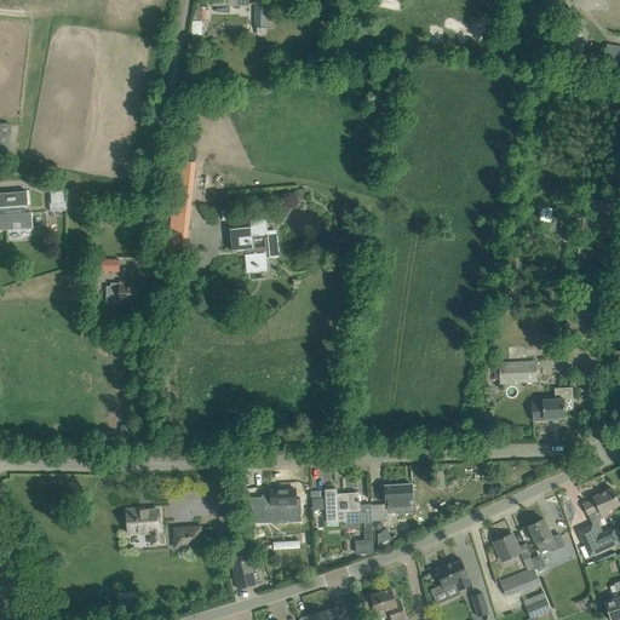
[(256,28),(267,28),(267,3),(256,3),(256,28)]
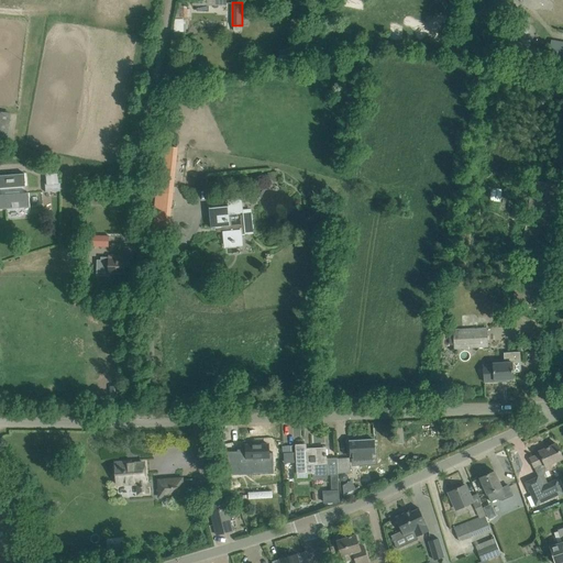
[(548,65),(562,67),(562,42),(551,41),(548,65)]
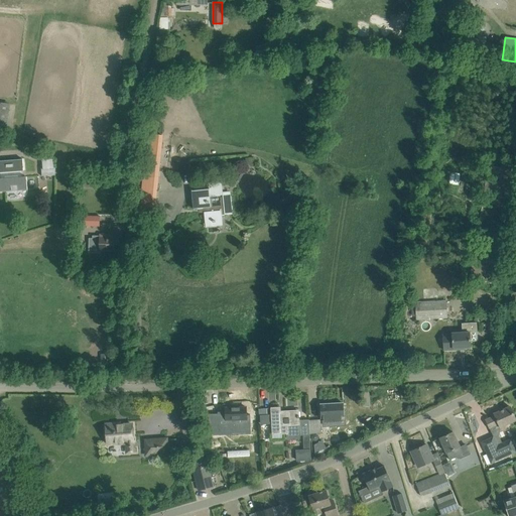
[(162,135),(161,135),(151,134),(147,176),(143,176),(142,188),(157,189),(162,135)]
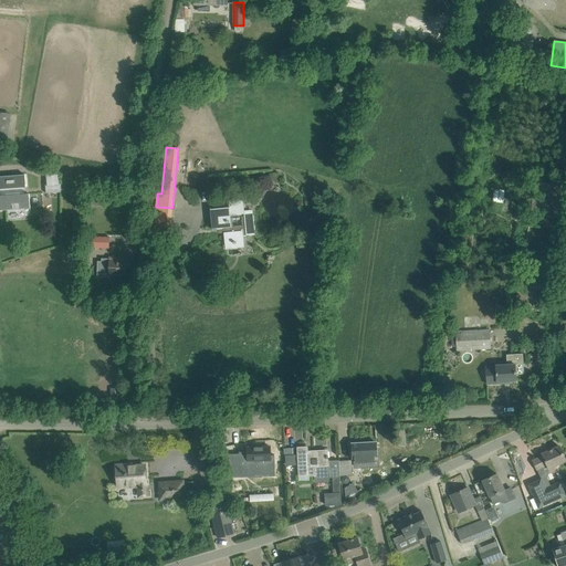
[(0,210),(31,209),(30,194),(23,195),(23,187),(27,187),(25,175),(0,176),(0,188),(2,189),(2,196),(0,196),(0,210)]
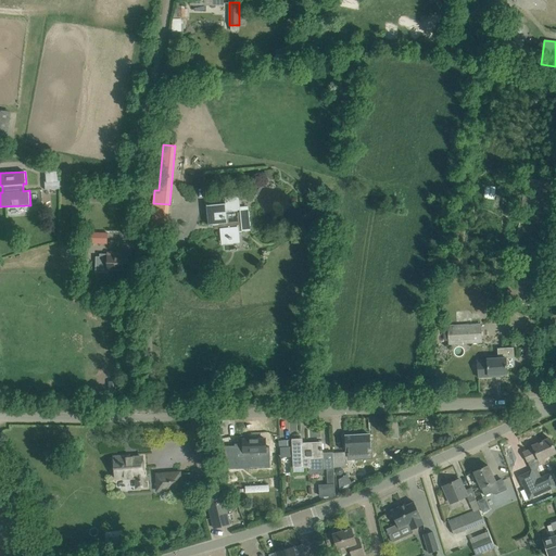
[(45,181),(46,190),(60,189),(60,180),(45,181)]
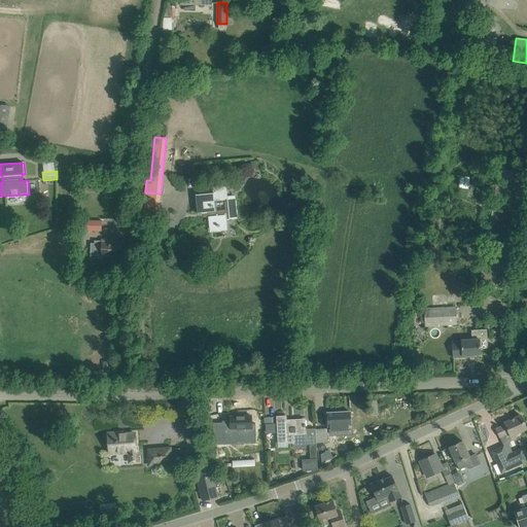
[(461,176),(459,187),(467,188),(469,177),(461,176)]
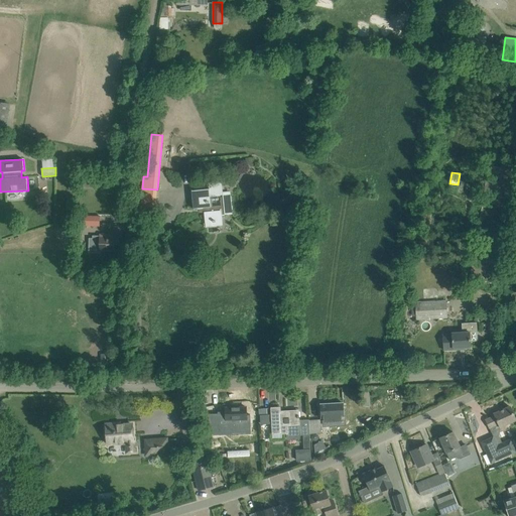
[(233,214),(231,196),(224,197),(222,181),(209,182),(210,188),(191,190),(194,209),(204,208),(206,227),(215,226),(214,221),(223,220),(223,215),(233,214)]
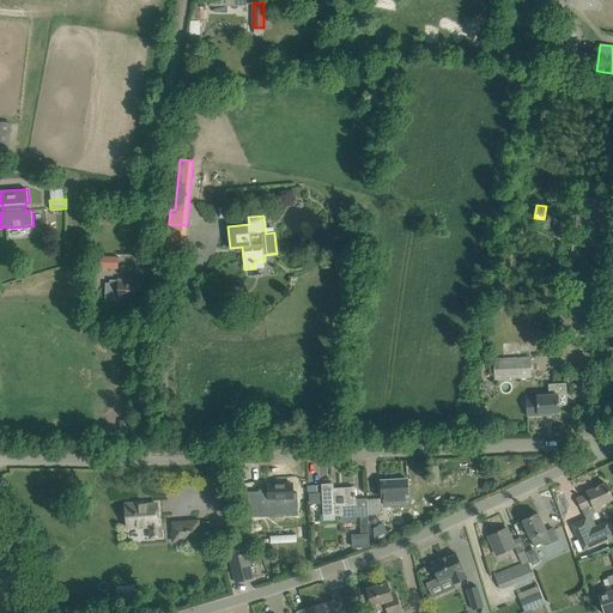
[(96,268),(111,269),(111,267),(119,267),(119,258),(96,256),(96,268)]
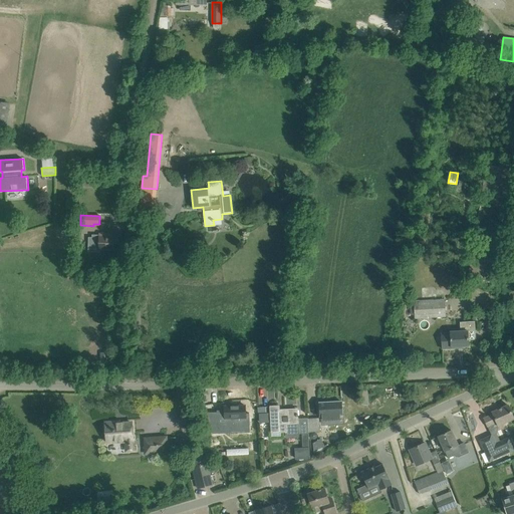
[(100,236),(92,235),(91,248),(99,248),(99,249),(118,249),(118,237),(109,237),(109,234),(100,233),(100,236)]
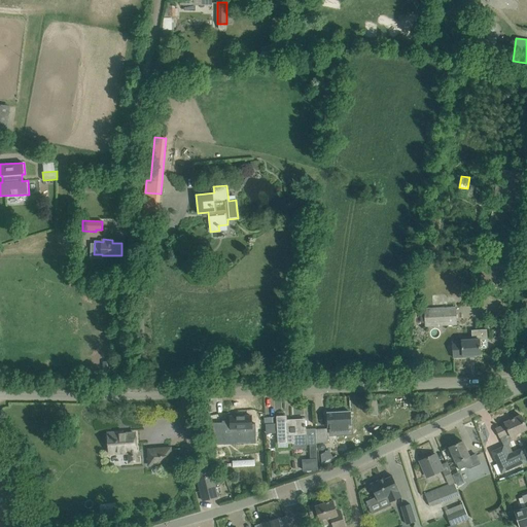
[(424,309),(425,326),(457,324),(456,307),(424,309)]
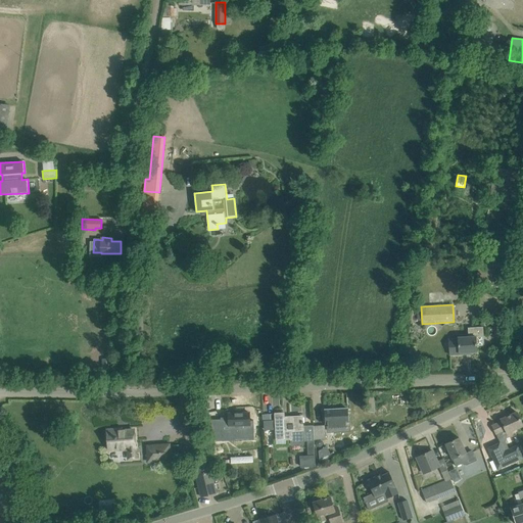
[(458,339),(449,339),(450,354),(460,354),(460,353),(477,352),(477,346),(484,345),(483,327),(468,328),(469,337),(458,337),(458,339)]
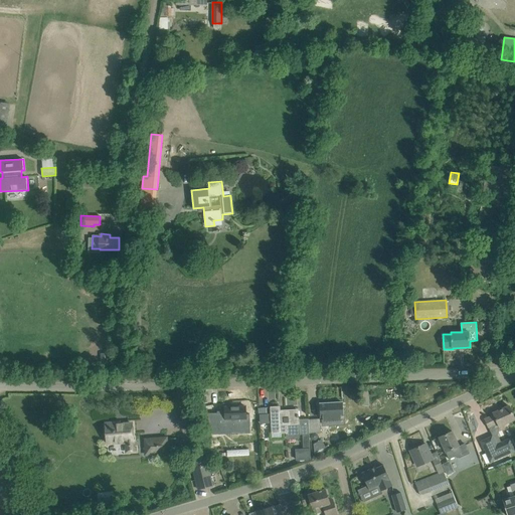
[(318,413),(328,412),(328,416),(343,415),(342,402),(317,404),(318,413)]
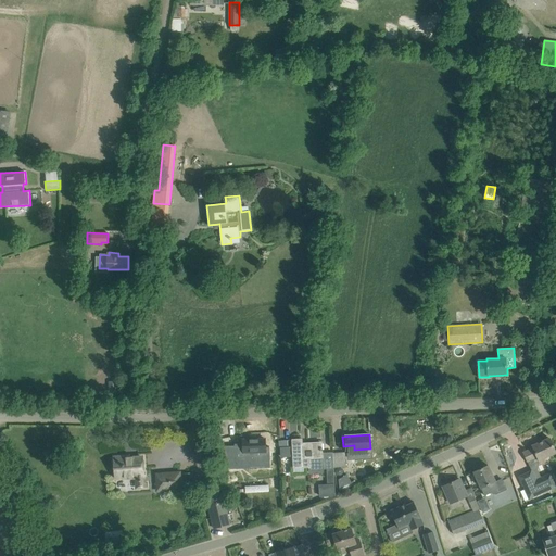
[(533,447),(523,452),(531,469),(541,465),(540,460),(555,452),(550,438),(532,445),(533,447)]
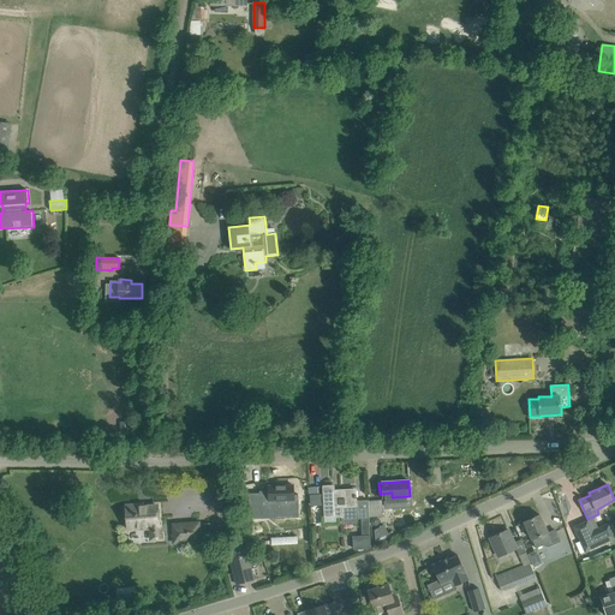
[(294,507),(293,485),(258,487),(260,487),(260,501),(270,500),(270,515),(279,515),(279,508),(294,507)]
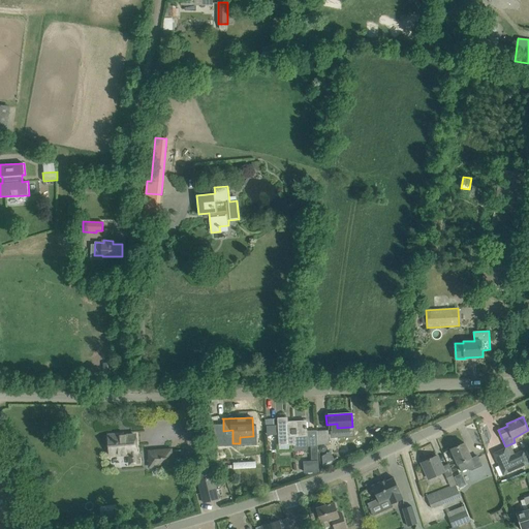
[(308,446),(318,445),(317,431),(307,431),(307,426),(306,422),(287,423),(287,417),(278,418),(280,444),(293,444),(294,450),(308,450),(308,446)]
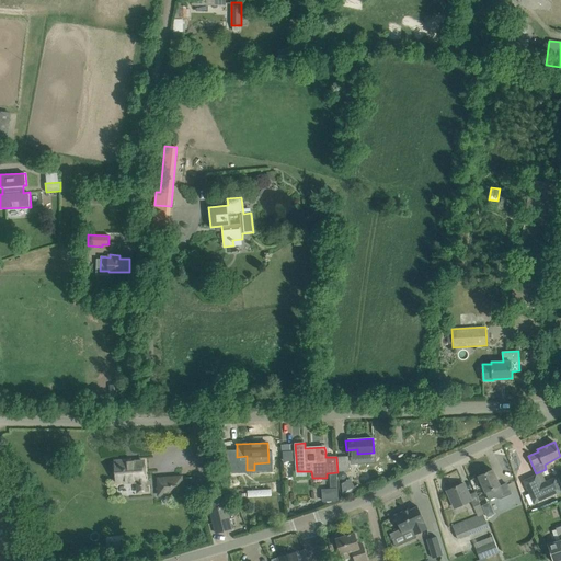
[(219,446),(225,460),(229,459),(226,444),(219,446)]
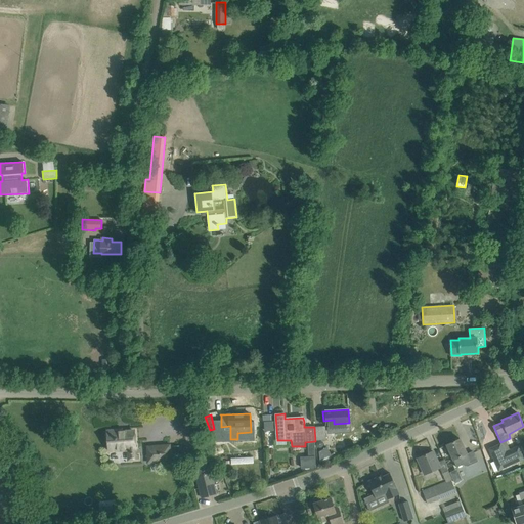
[(273,422),(264,422),(265,431),(273,430),(273,422)]
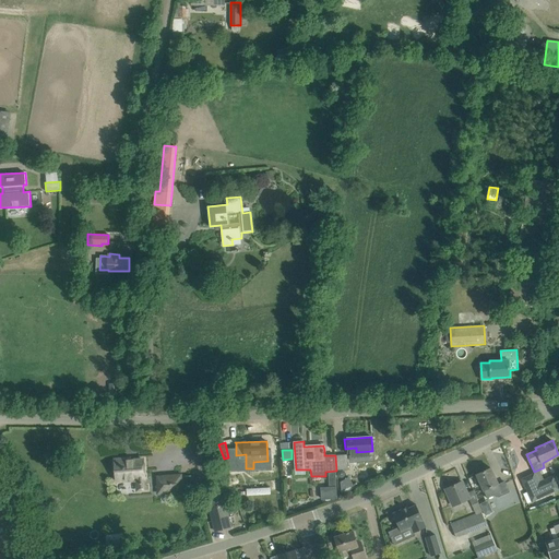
[(335,455),(336,471),(337,476),(337,480),(346,479),(346,470),(348,470),(347,454),(335,455)]
